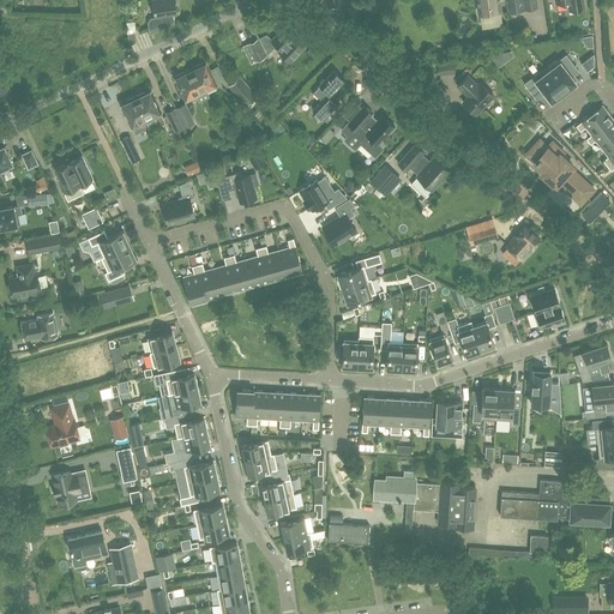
[(151,0),(155,18),(150,18),(150,19),(148,23),(149,34),(174,23),(173,14),(176,14),(174,0),(151,0)]
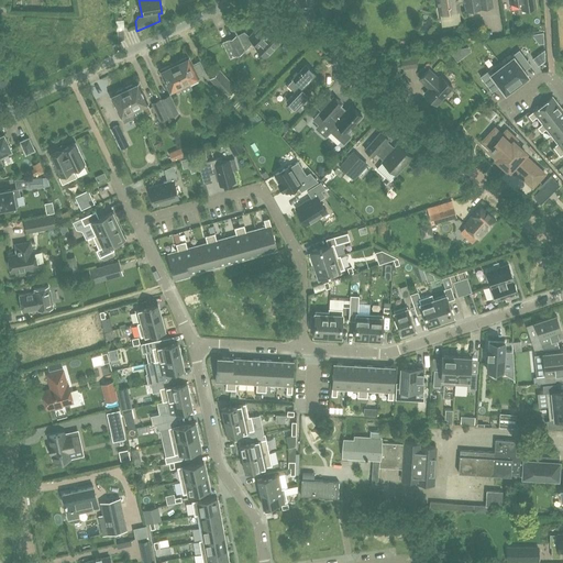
[(437,0),(440,12),(459,9),(457,2),(464,1),(465,11),(492,7),(490,0),(437,0)]
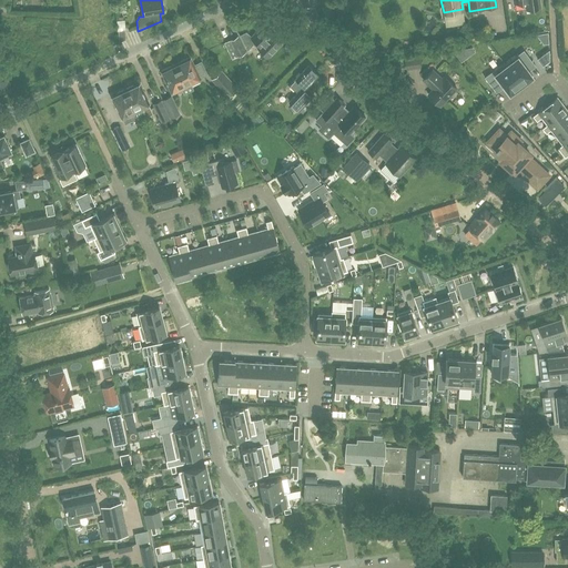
[(246,32),(240,36),(247,50),(255,41),(265,51),(270,56),(282,43),(264,24),(252,37),(246,32)]
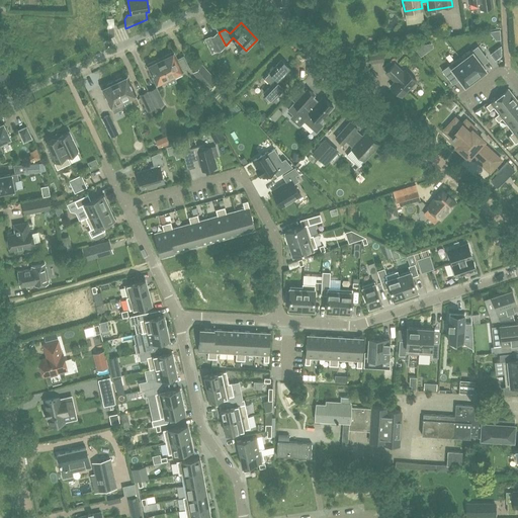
[(489,31),(496,39),(500,39),(500,29),(489,31)]
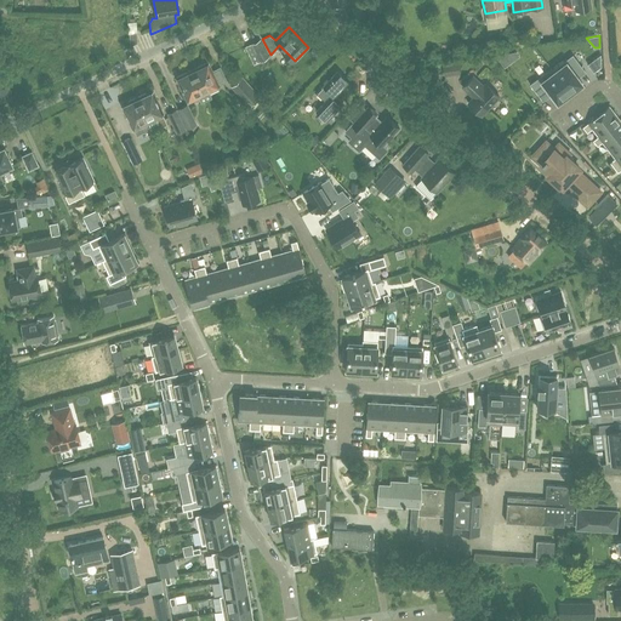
[(260,40),(245,47),(254,64),(269,57),(260,40)]
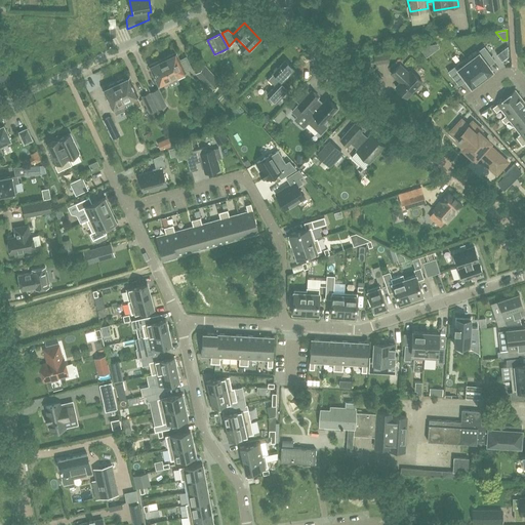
[(420,48),(427,56),(432,52),(427,44),(420,48)]
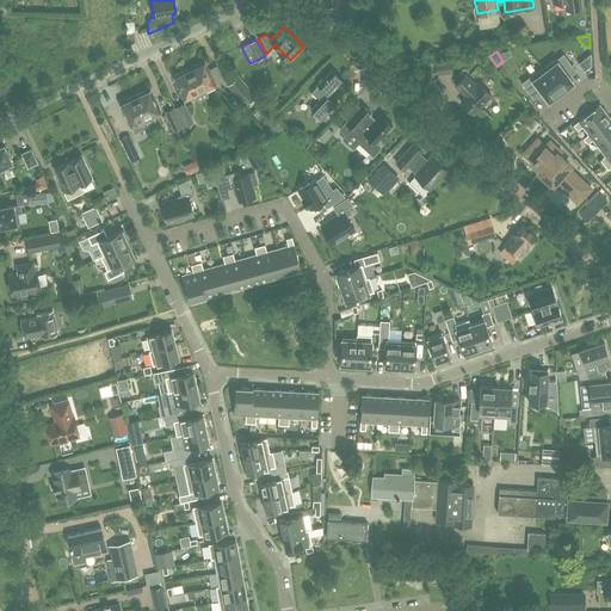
[(562,54),(542,68),(559,92),(571,82),(566,75),(573,69),(562,54)]
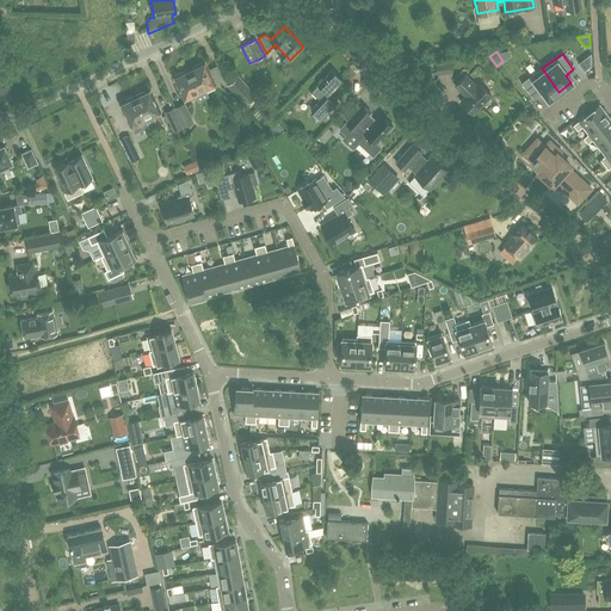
[(588,66),(588,55),(575,63),(581,72),(588,66)]
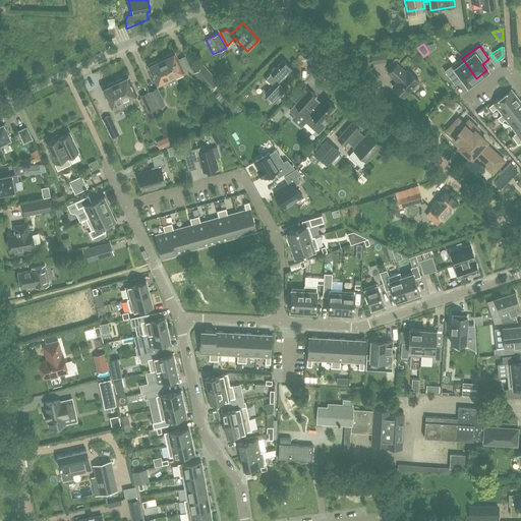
[(370,52),(372,63),(386,61),(384,51),(370,52)]
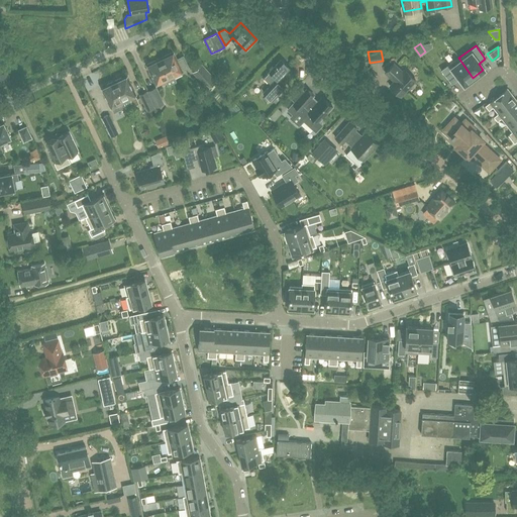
[(173,75),(181,71),(188,68),(183,58),(176,61),(172,54),(160,60),(171,82),(175,80),(173,75)]
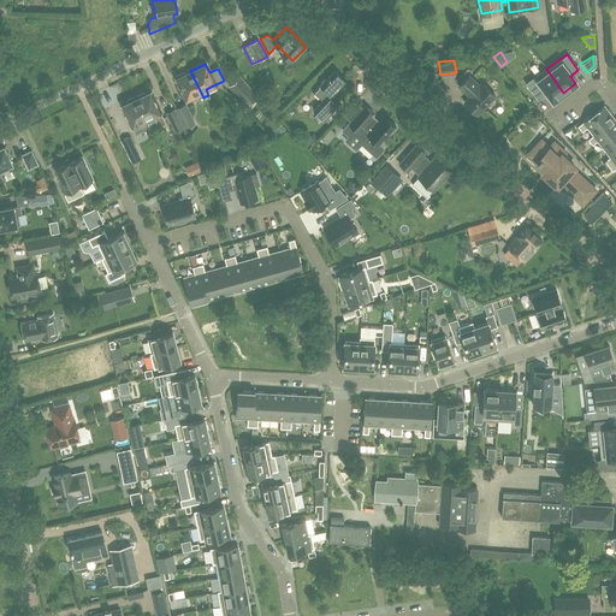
[(545,66),(523,82),(534,98),(543,92),(550,101),(552,100),(554,101),(562,96),(561,94),(563,93),(546,69),(545,66)]
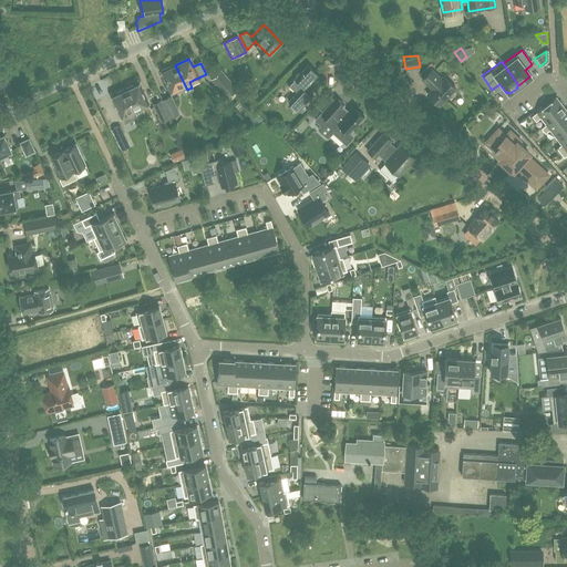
[(183,92),(187,90),(175,65),(162,71),(172,91),(181,86),(183,92)]
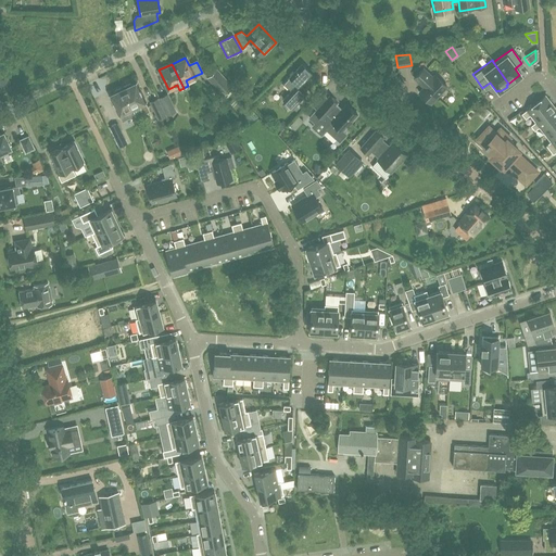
[(301,85),(312,74),(302,64),(283,83),(291,90),(282,99),(292,109),(293,108),(297,111),(301,105),(298,103),(308,92),(301,85)]
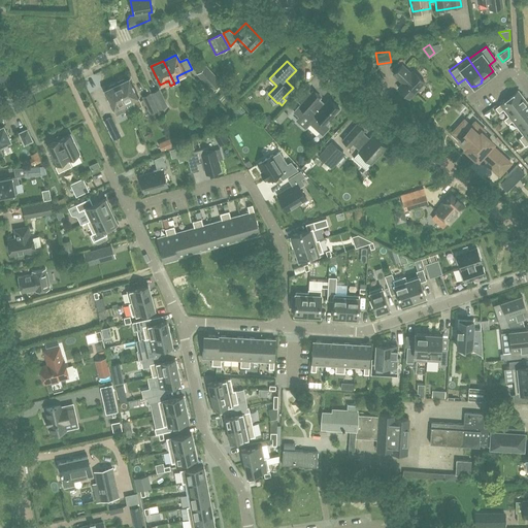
[(398,88),(409,98),(424,81),(413,71),(410,73),(401,65),(393,74),(400,80),(401,79),(403,81),(398,88)]
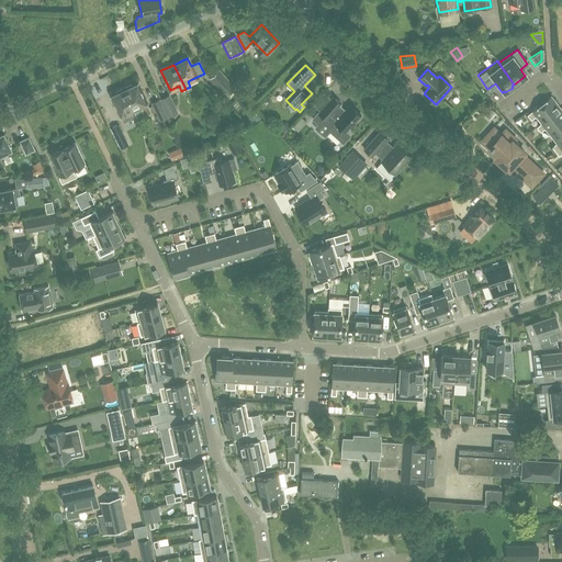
[(234,88),(220,72),(211,80),(225,96),(234,88)]
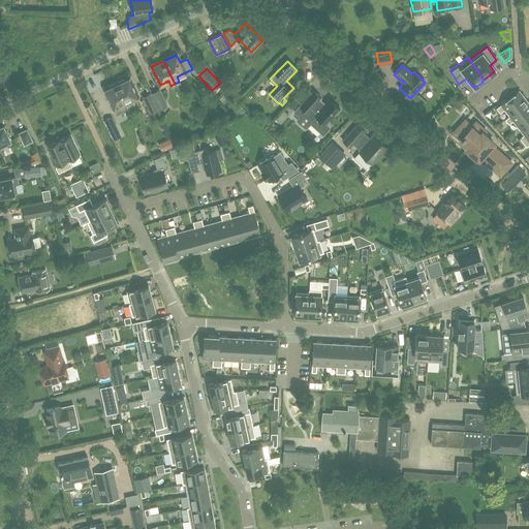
[(6,69),(0,71),(0,87),(11,83),(6,69)]
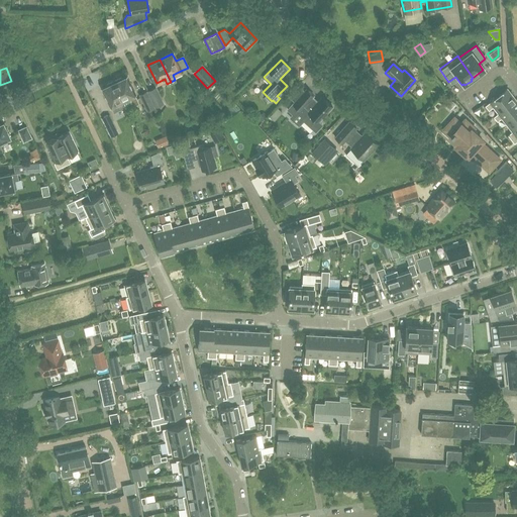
[(121,78),(114,82),(123,101),(128,98),(131,103),(133,102),(134,104),(138,103),(137,100),(135,95),(127,78),(122,80),(121,78)]
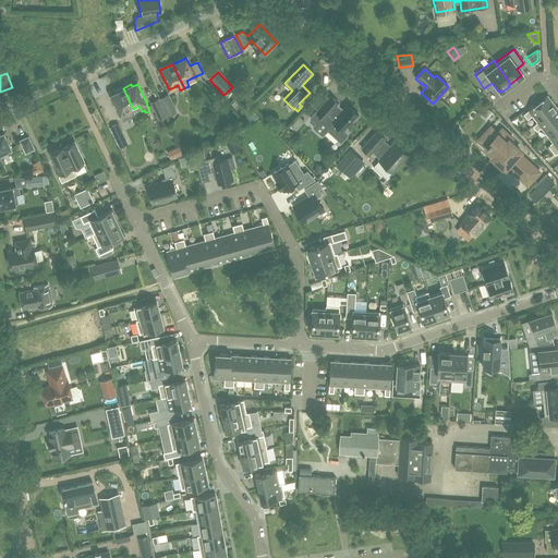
[(130,117),(128,111),(133,109),(123,88),(116,92),(117,94),(111,96),(120,114),(122,120),(130,117)]
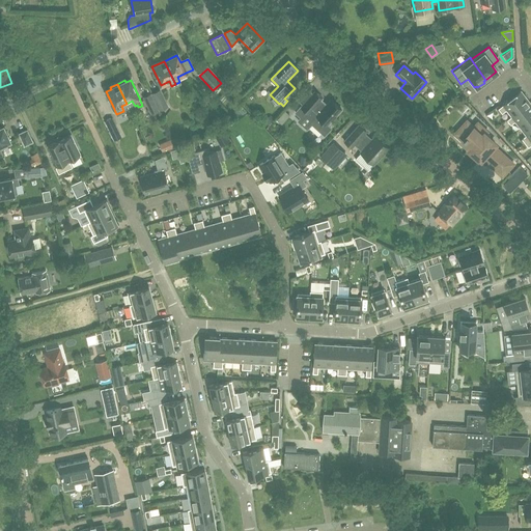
[(167,108),(166,106),(159,90),(152,93),(160,109),(161,110),(167,108)]
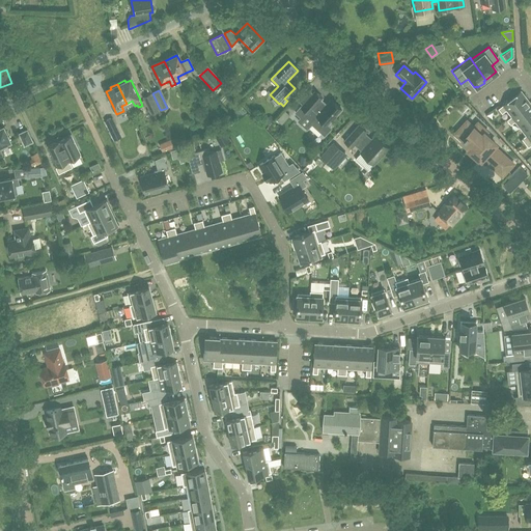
[(301,107),(296,112),(301,117),(306,111),(308,113),(311,109),(317,114),(316,115),(318,117),(312,123),(325,135),(330,129),(327,126),(341,109),(331,100),(326,105),(325,106),(318,101),(320,100),(322,98),(314,91),(312,93),(303,105),(301,107)]
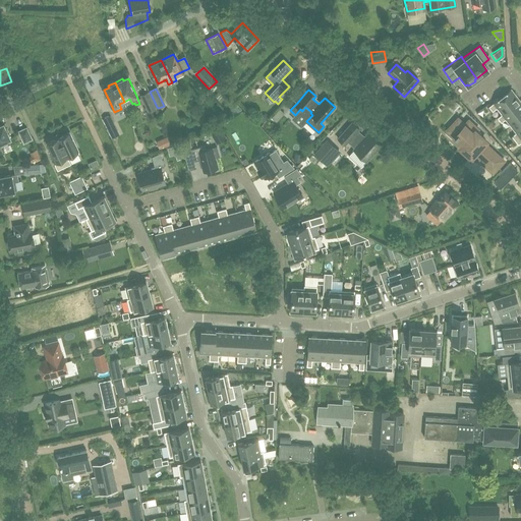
[(502,114),(518,102),(516,98),(517,97),(511,90),(488,106),(493,111),(497,108),(502,114)]
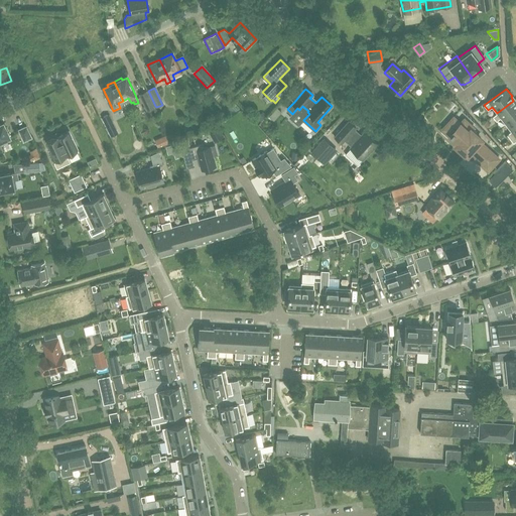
[(146,112),(154,108),(147,91),(138,95),(146,112)]
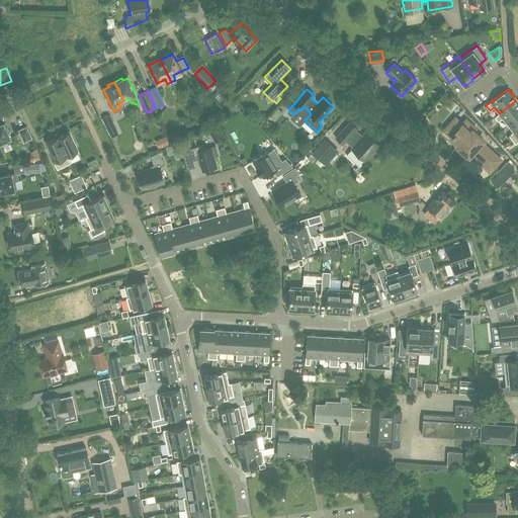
[(503,117),(508,124),(517,116),(517,101),(517,100),(515,101),(499,113),(495,116),(498,121),(503,117)]
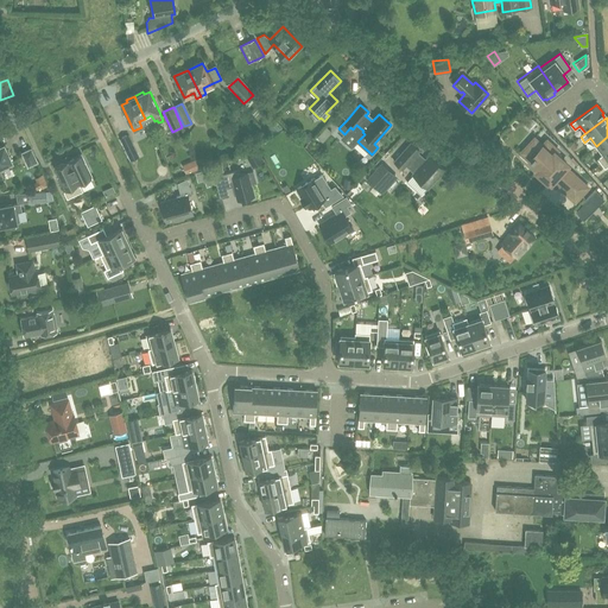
[(172,133),(177,146),(187,143),(183,130),(172,133)]
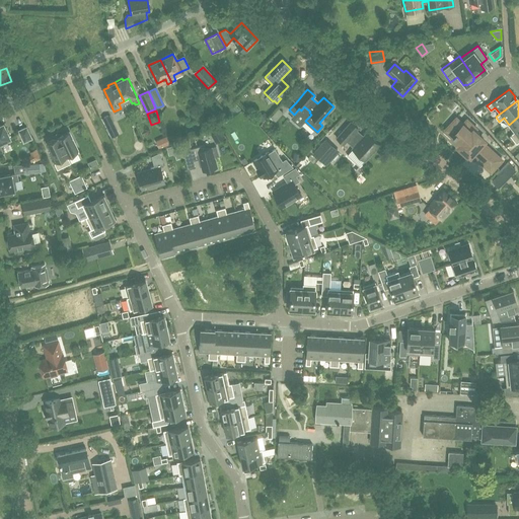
[(258,118),(263,122),(269,116),(265,113),(264,114),(264,113),(258,118)]
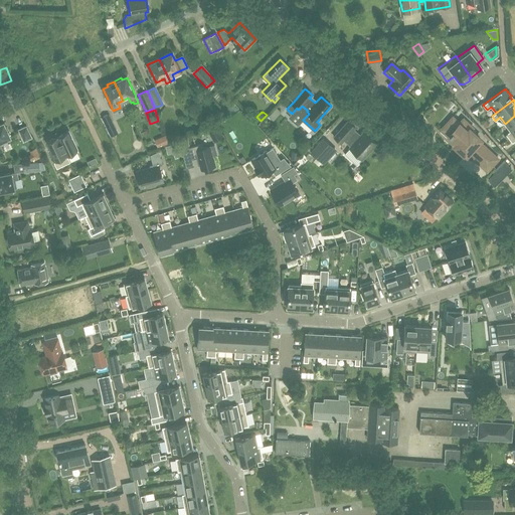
[(268,117),(273,120),(277,116),(273,112),(268,117)]
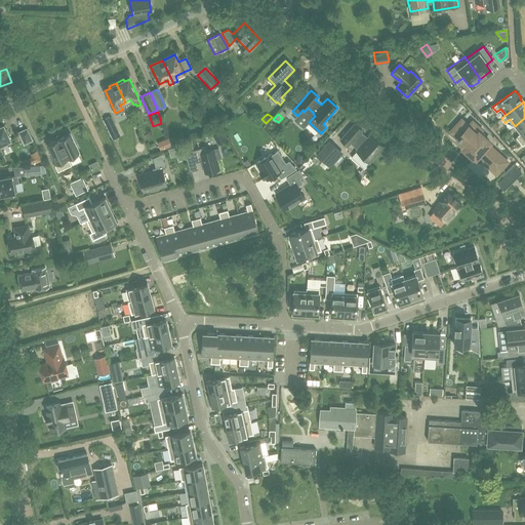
[(123,136),(113,117),(107,120),(117,139),(123,136)]
